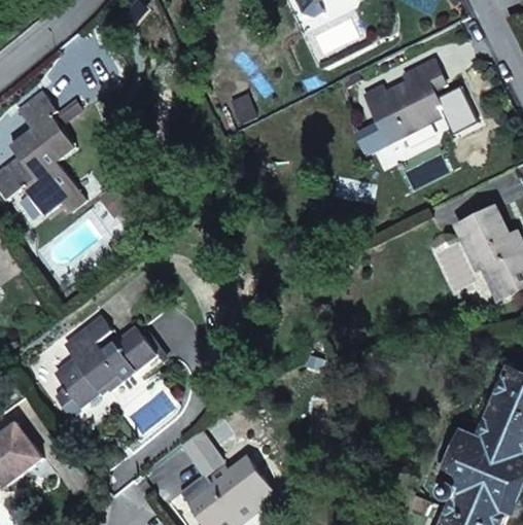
[(380,86),(363,95),(387,141),(429,120),(426,115),(441,108),(432,90),(428,81),(441,76),(432,60),(403,74),(406,81),(383,93),(380,86)]
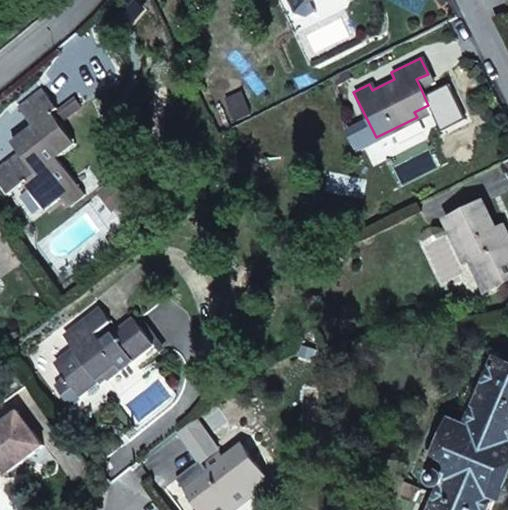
[(432,80),(428,74),(416,79),(420,87),(432,80)]
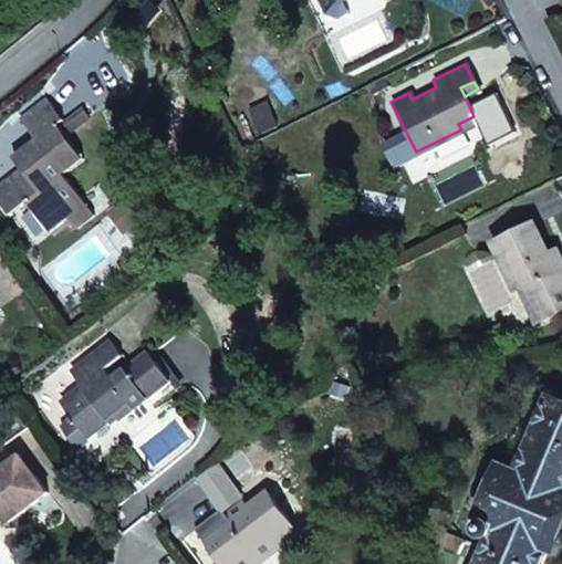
[(19,205),(23,200),(45,230),(63,217),(72,227),(91,213),(60,173),(66,168),(56,155),(71,144),(54,123),(61,118),(44,97),(18,117),(34,137),(11,156),(19,167),(0,180),(0,198),(9,190),(19,205)]
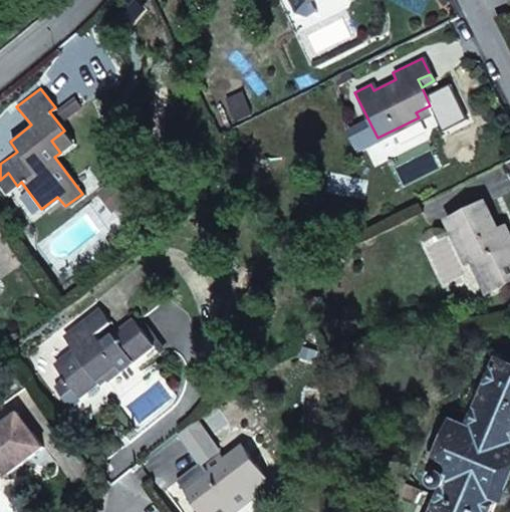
[(433,110),(430,105),(416,112),(419,117),(433,110)]
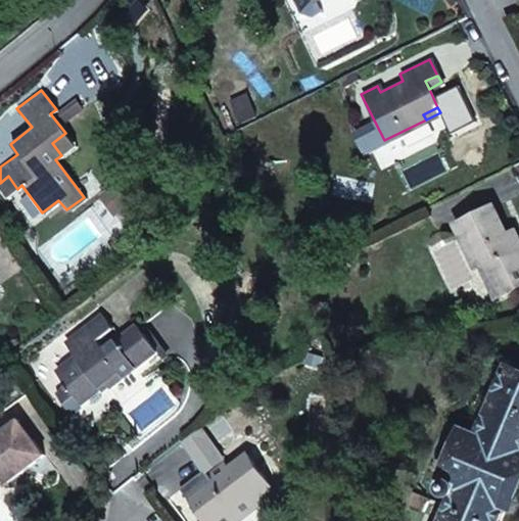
[(61,155),(75,146),(65,133),(52,143),(61,155)]
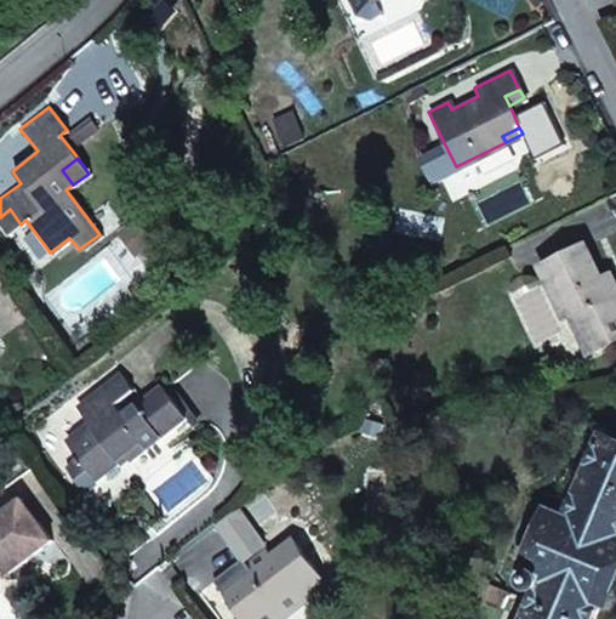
[(0,225),(7,234),(21,225),(10,209),(0,217),(0,225)]
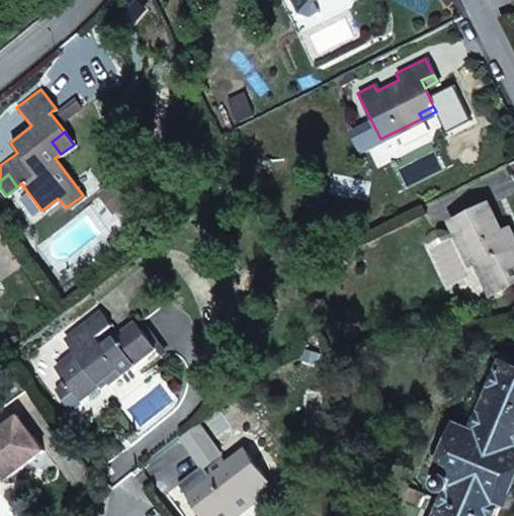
[(497,272),(504,286),(513,281),(513,239),(508,228),(500,232),(486,202),(448,222),(469,265),(475,263),(479,270),(497,272)]
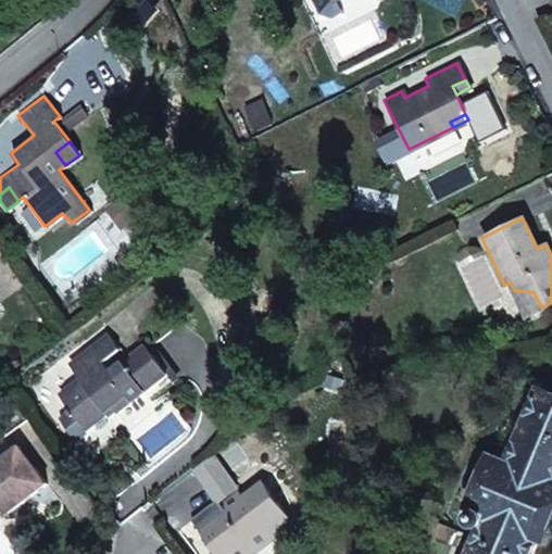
[(534,292),(514,290),(526,315),(541,307),(534,292)]
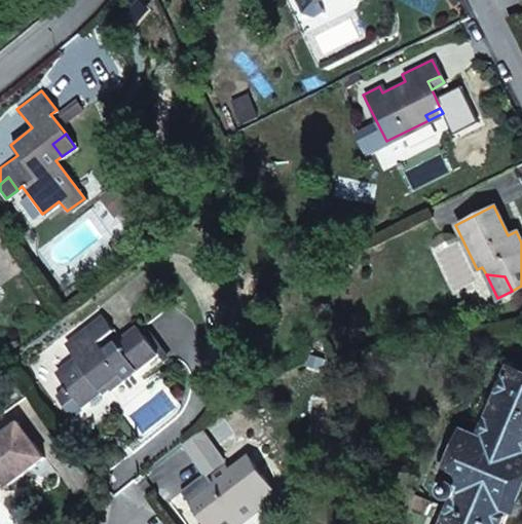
[(65,385),(78,405),(105,384),(108,389),(156,352),(137,327),(104,351),(96,342),(112,330),(102,316),(65,344),(75,359),(56,373),(65,385)]
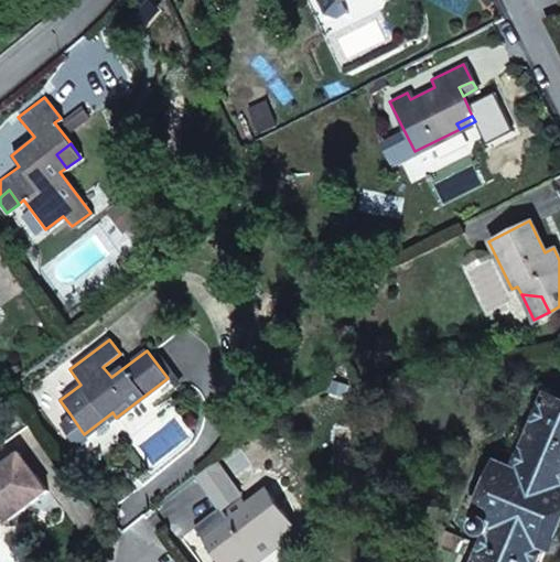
[(485,533),(473,561),(536,561),(542,547),(548,549),(559,519),(559,402),(542,396),(513,468),(496,461),(473,518),(480,520),(477,521),(475,526),(475,529),(477,532),(481,533),(485,533)]
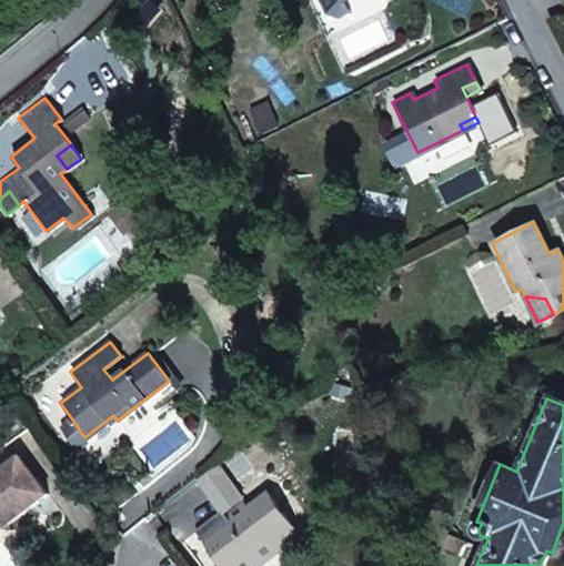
[(62,423),(81,448),(89,442),(84,437),(70,416),(62,423)]
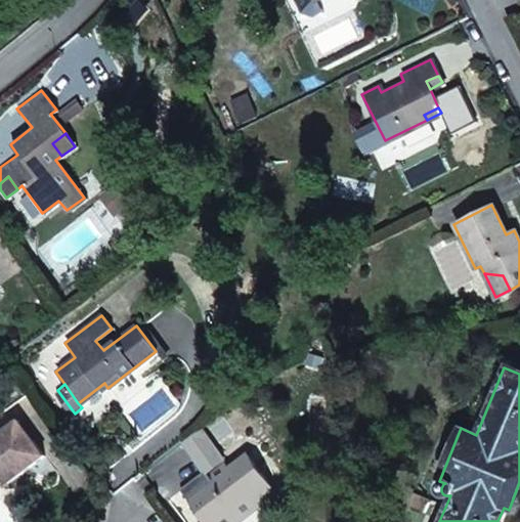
[(0,477),(4,483),(42,454),(29,437),(14,419),(10,422),(0,428),(0,477)]
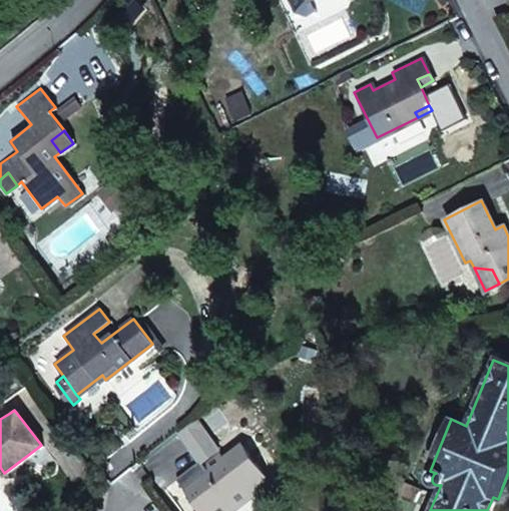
[(175,430),(198,460),(201,464),(218,451),(191,418),(175,430)]
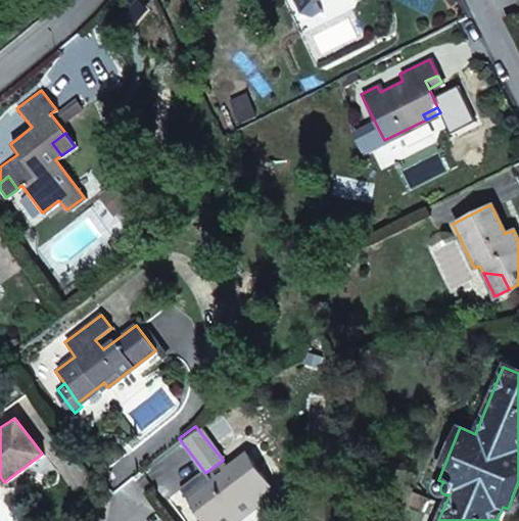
[(202,469),(178,487),(196,514),(194,520),(195,520),(227,520),(237,513),(232,506),(244,496),(250,504),(272,487),(261,472),(262,463),(254,462),(245,451),(226,465),(223,460),(205,473),(202,469)]
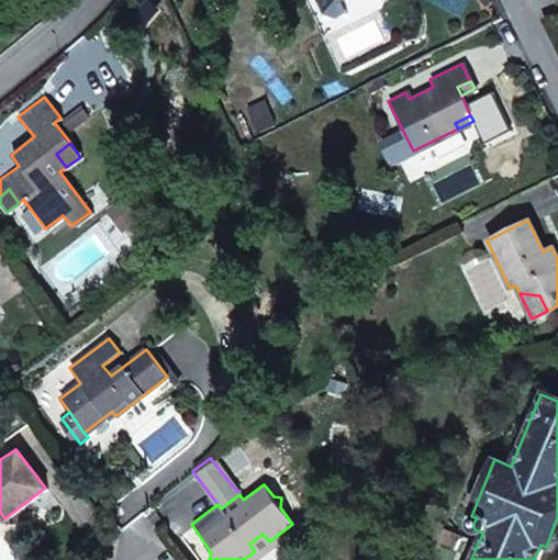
[(249,544),(255,551),(269,541),(263,534),(249,544)]
